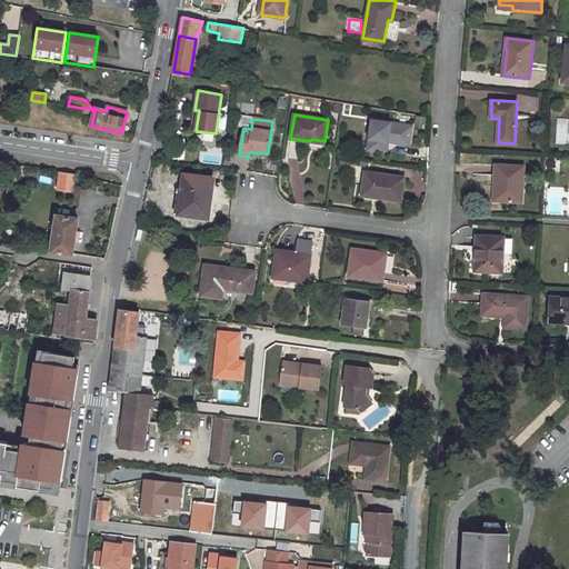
[(372,119),(368,149),(386,152),(388,141),(392,141),(392,142),(410,145),(412,126),(372,119)]
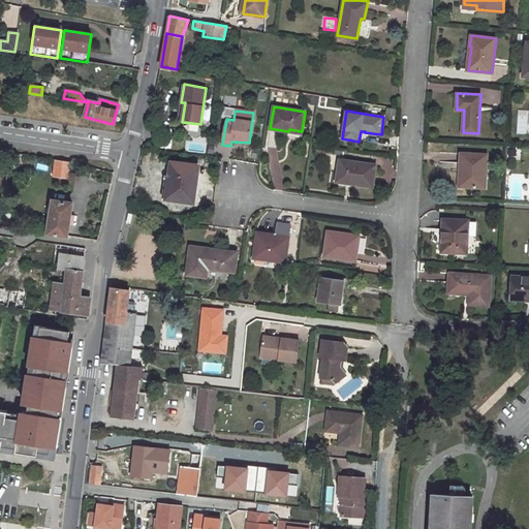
[(11,153),(9,161),(19,163),(21,155),(11,153)]
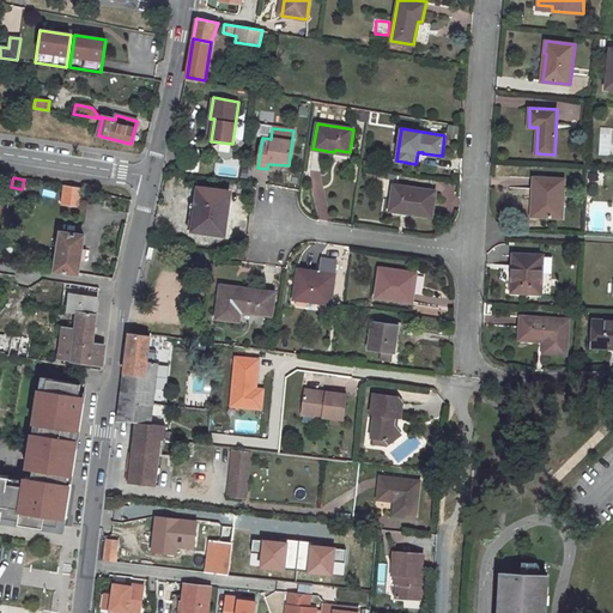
[(539,189),(536,216),(563,217),(564,178),(534,177),(533,189),(539,189)]
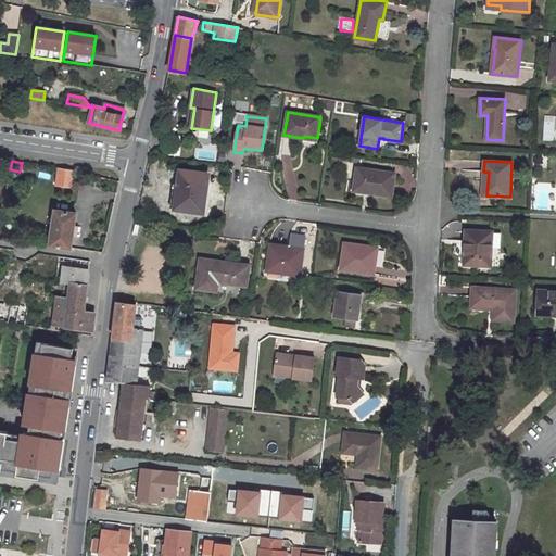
[(59,168),(57,186),(72,188),(74,172),(59,168)]
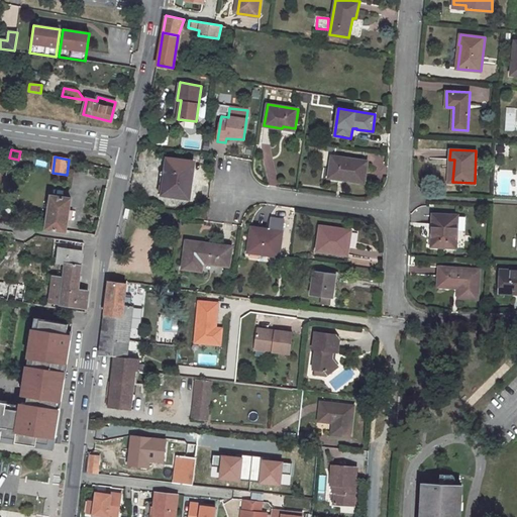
[(332,157),(329,176),(345,178),(345,180),(365,183),(368,161),(332,157)]
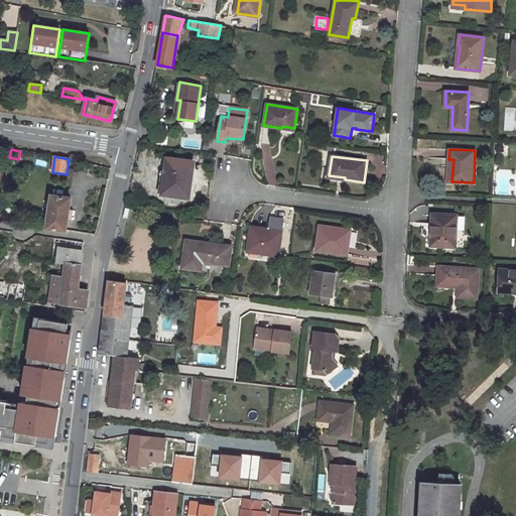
[(166,172),(163,194),(188,197),(194,162),(167,158),(166,172)]
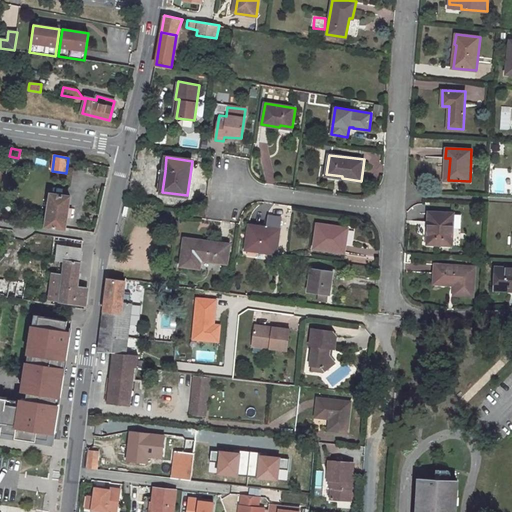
[(51,193),(47,226),(66,228),(71,196),(51,193)]
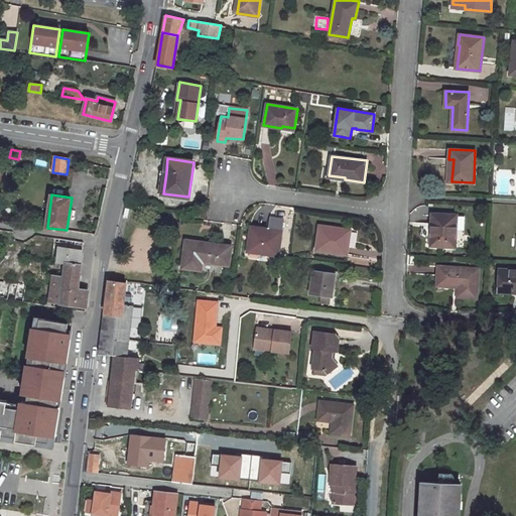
[(432,214),(430,245),(455,246),(456,215),(432,214)]
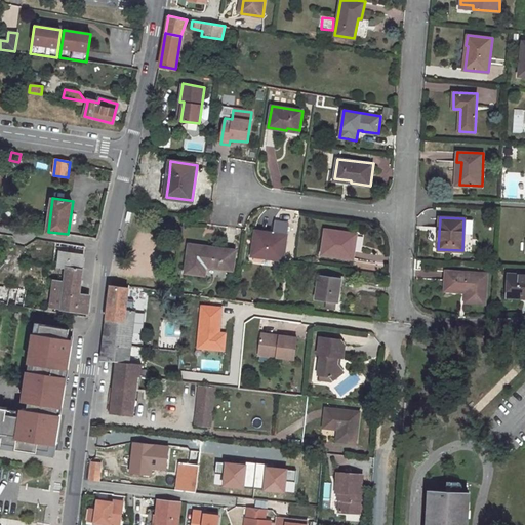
[(326,230),(322,254),(353,259),(357,234),(326,230)]
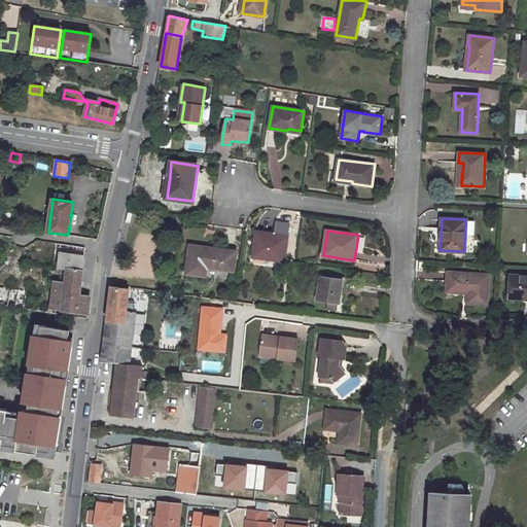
[(256,232),(253,256),(284,260),(287,236),(256,232)]
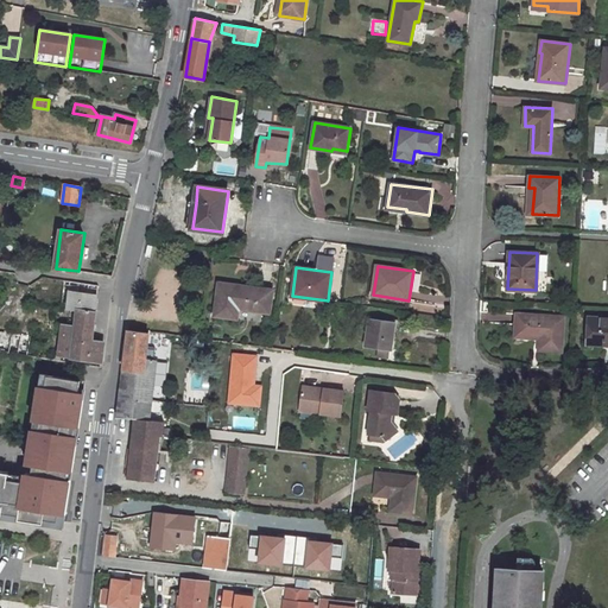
[(220,284),(217,296),(220,296),(219,305),(216,304),(215,315),(230,317),(232,308),(268,312),(271,291),(258,289),(258,291),(245,290),(245,287),(220,284)]
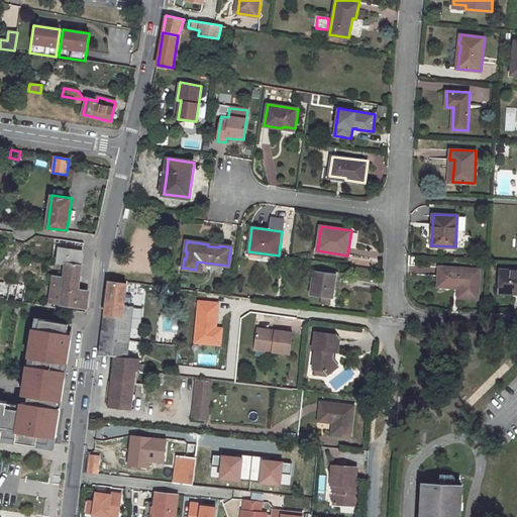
[(0,283),(58,291),(63,255),(2,248),(0,262),(0,283)]
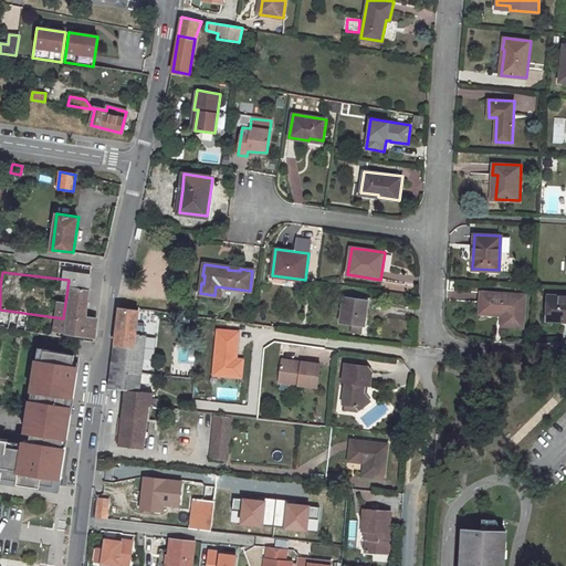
[(481,292),(479,312),(502,314),(502,326),(523,327),(525,295),(481,292)]
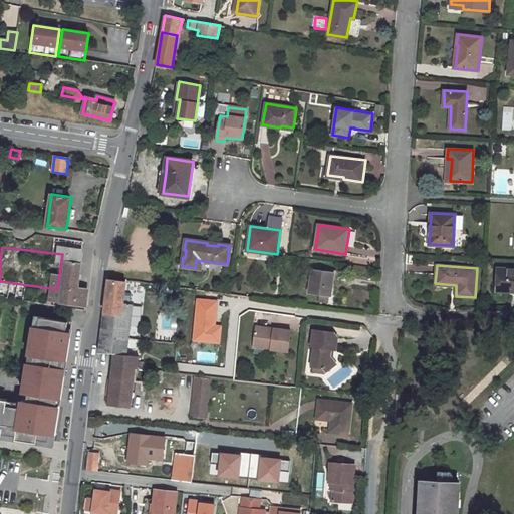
[(513,268),(498,268),(497,290),(513,290),(513,268)]
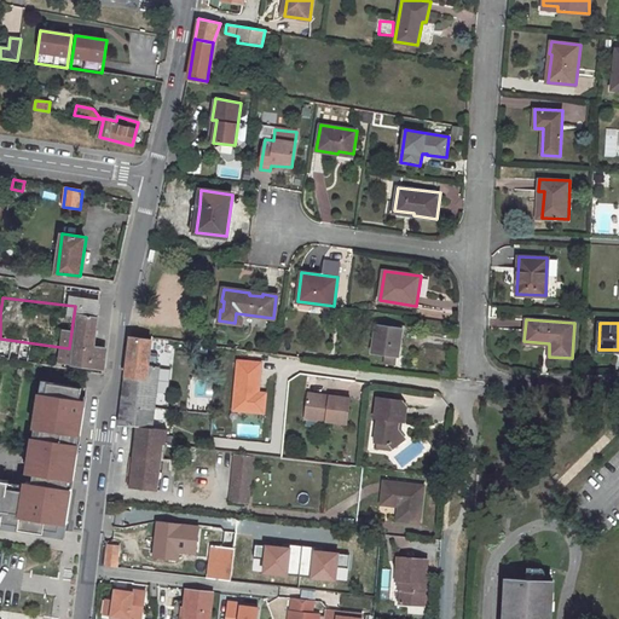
[(404,339),(401,339),(401,328),(376,325),(372,352),(386,354),(395,356),(398,356),(400,347),(404,347),(404,339)]
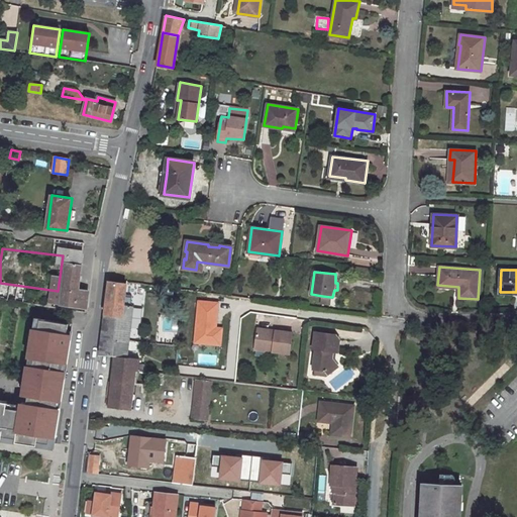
[(110,282),(102,339),(129,341),(133,307),(128,307),(128,299),(125,299),(127,284),(110,282)]
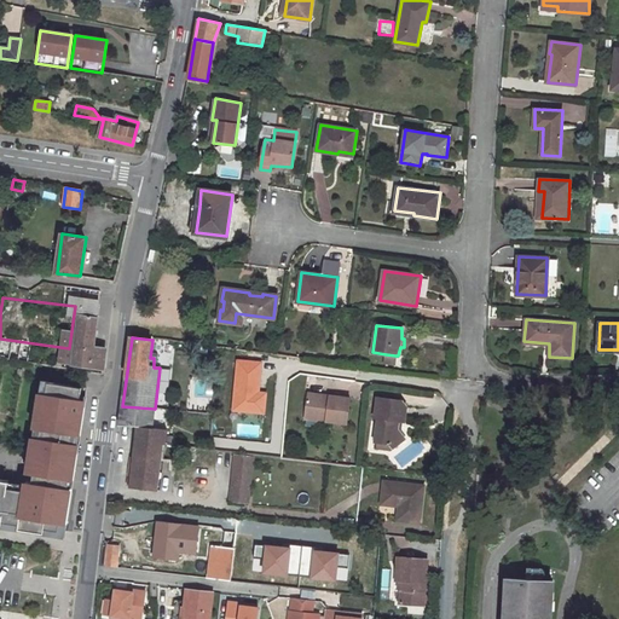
[(41,429),(33,482),(27,481),(25,484),(25,490),(7,487),(9,481),(0,480),(0,526),(64,537),(73,478),(70,478),(71,469),(74,469),(79,443),(73,443),(74,434),(80,434),(85,406),(80,405),(82,387),(47,381),(46,393),(40,392),(34,428),(41,429)]
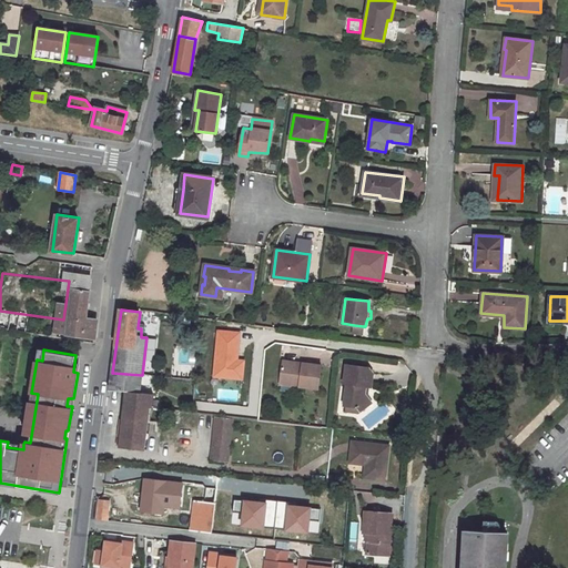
[(317,389),(321,366),(302,364),(301,367),(296,367),(296,364),(282,363),(280,383),(298,385),(298,387),(317,389)]
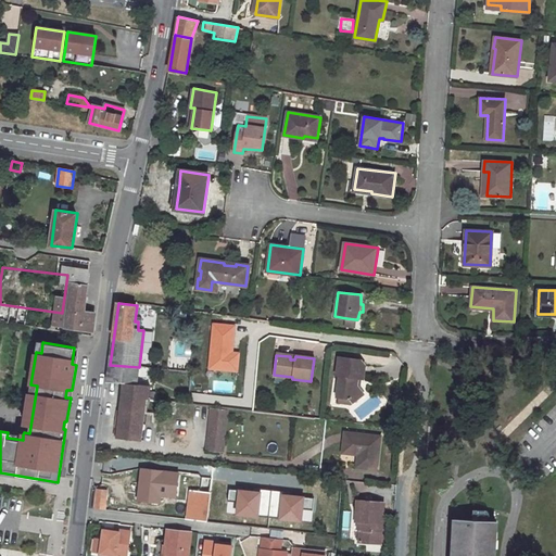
[(361,359),(339,357),(337,376),(340,376),(337,397),(340,397),(351,399),(354,403),(365,394),(357,384),(358,378),(363,379),(365,365),(361,359)]
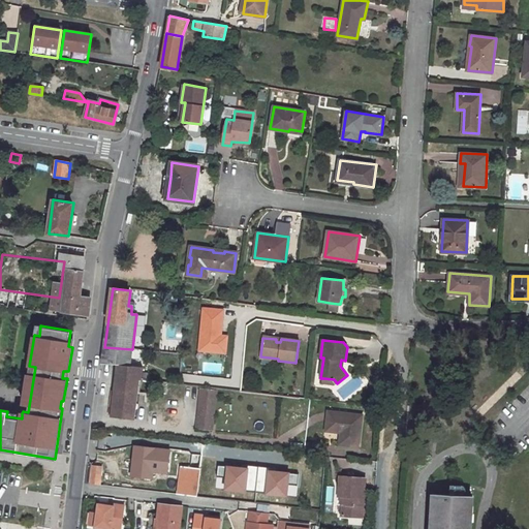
[(104,347),(102,365),(118,366),(130,367),(132,349),(104,347)]
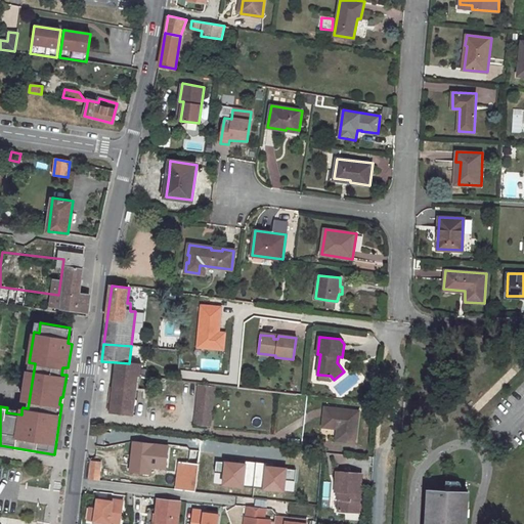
[(117,362),(111,412),(133,416),(137,378),(140,378),(141,364),(129,363),(117,362)]
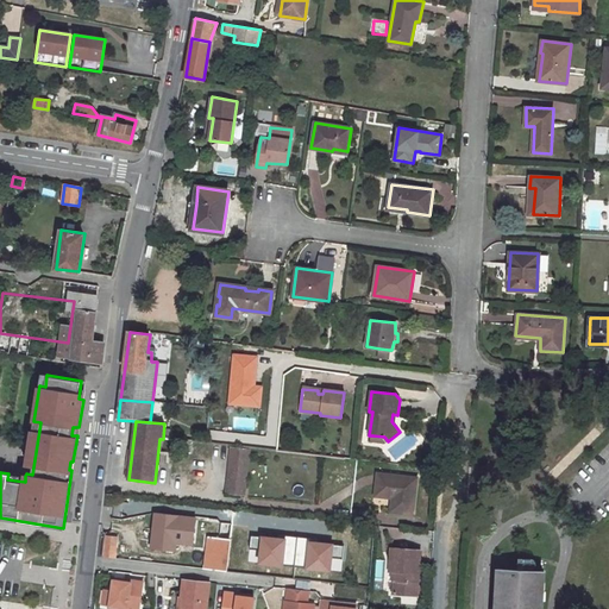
[(231,449),(227,494),(244,495),(250,451),(231,449)]
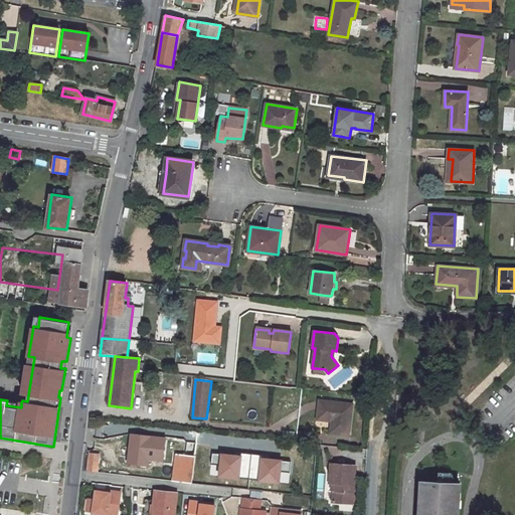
[(319,401),(318,420),(332,421),(331,434),(349,436),(352,405),(319,401)]
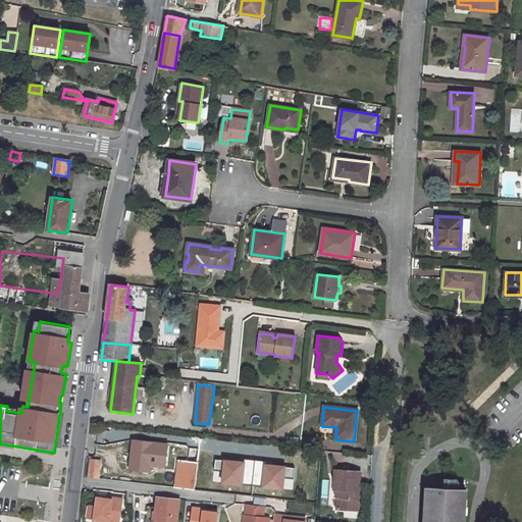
[(134,440),(132,457),(135,457),(133,471),(143,472),(143,470),(150,471),(151,456),(157,457),(156,466),(165,467),(167,445),(134,440)]
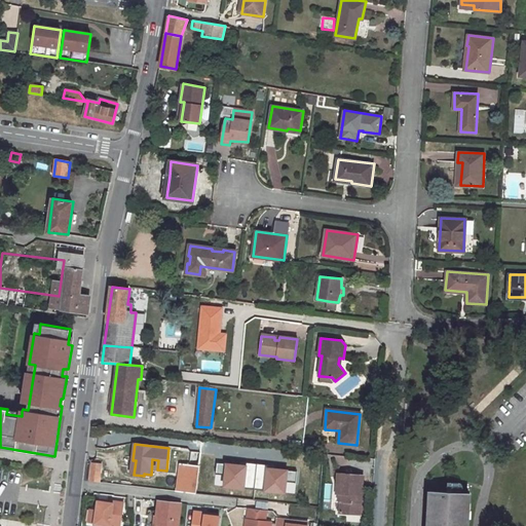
[(199,466),(196,493),(255,500),(259,459),(200,453),(199,466)]
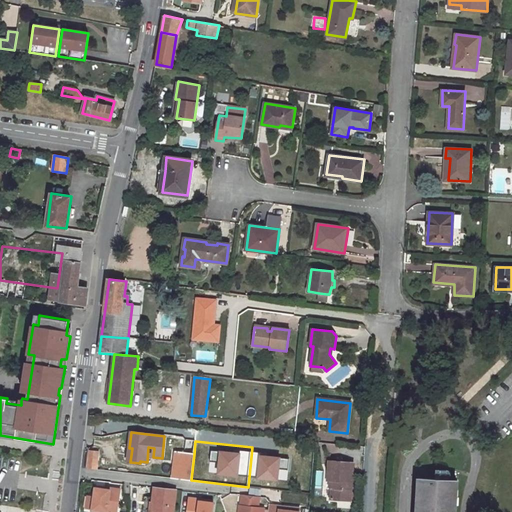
[(88,442),(85,468),(97,470),(98,459),(101,459),(102,444),(88,442)]
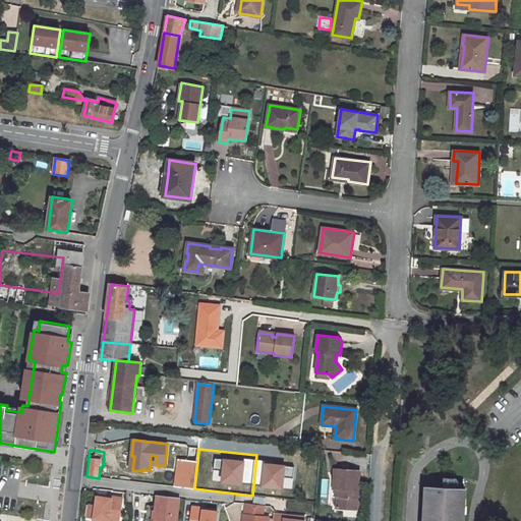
[(179,472),(178,487),(194,488),(197,462),(185,461),(184,473),(179,472)]
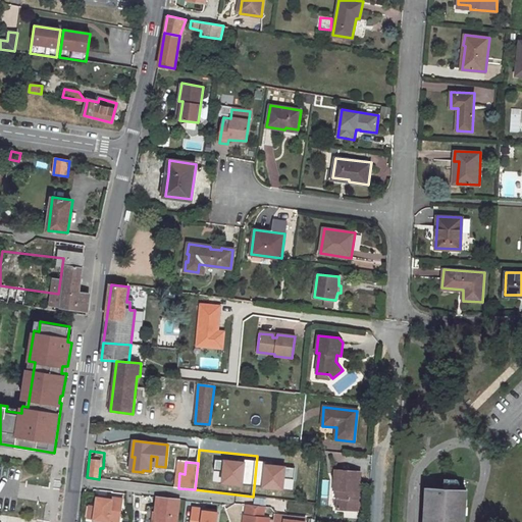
[(338,491),(337,510),(357,511),(360,473),(335,471),(333,490),(338,491)]
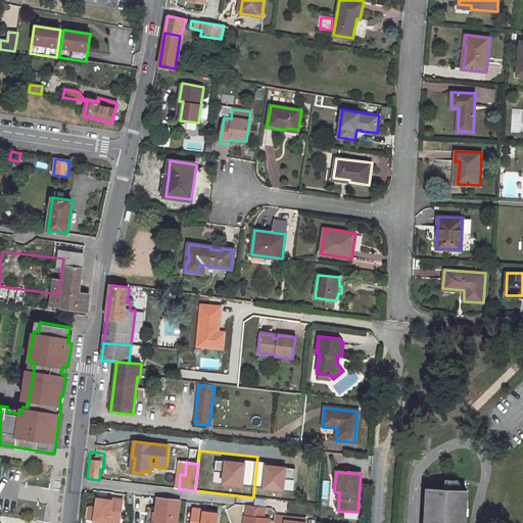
[(465,522),(467,492),(428,489),(426,522),(465,522)]
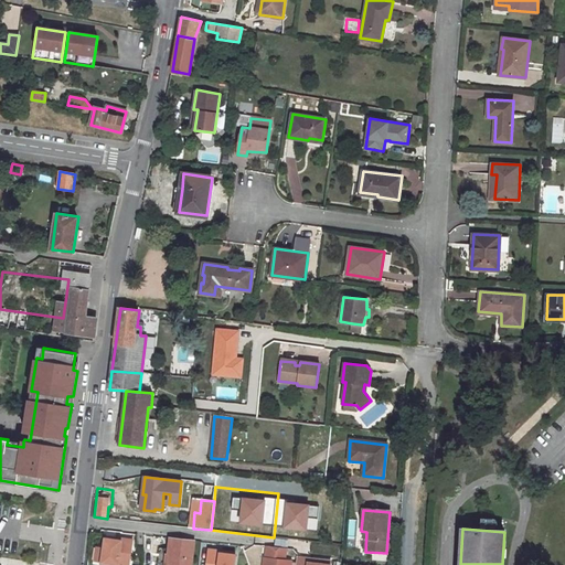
[(103,563),(118,564),(130,564),(134,540),(121,539),(121,541),(105,539),(104,550),(103,563)]
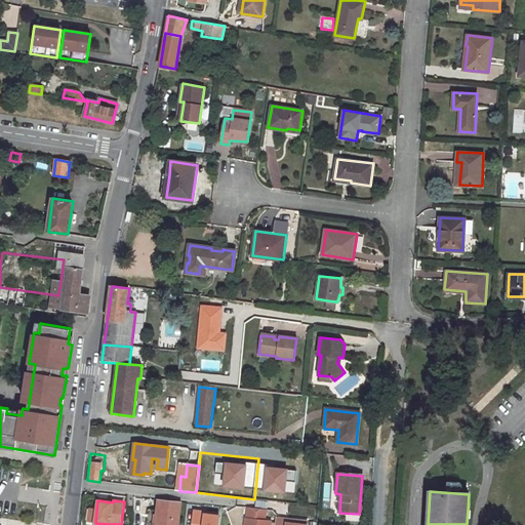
[(158,500),(157,517),(158,517),(157,524),(177,524),(180,503),(158,500)]
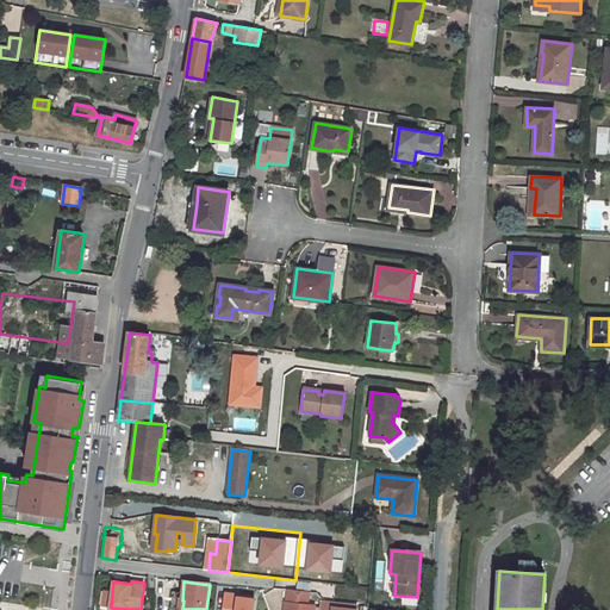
[(307,605),(309,592),(288,590),(287,603),(286,603),(285,609),(315,609),(315,607),(307,605)]
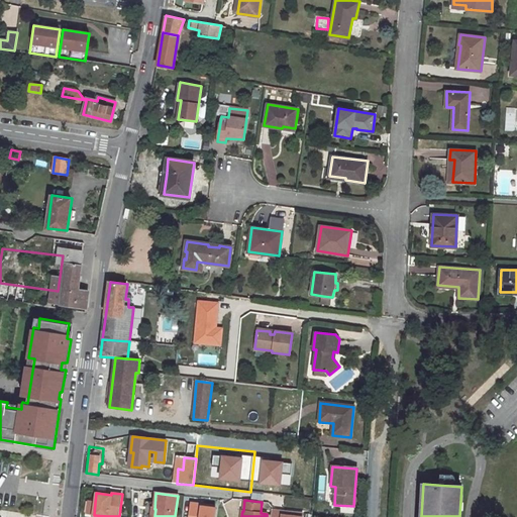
[(191,503),(189,516),(214,516),(216,508),(202,506),(202,504),(191,503)]
